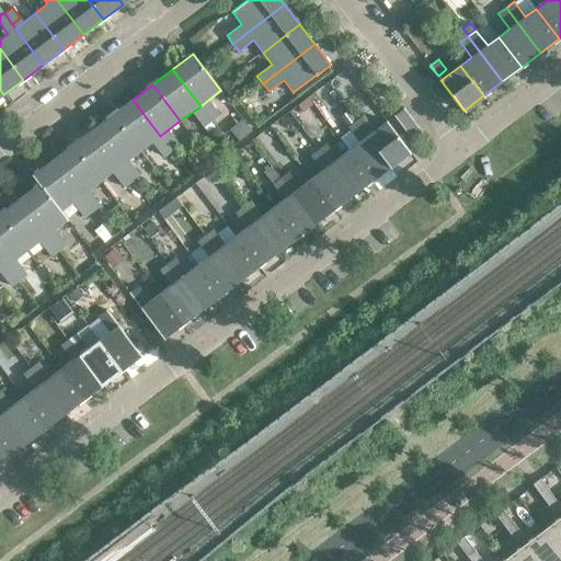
[(160,136),(133,100),(113,115),(140,151),(152,142),(163,157),(172,151),(163,140),(160,136)]
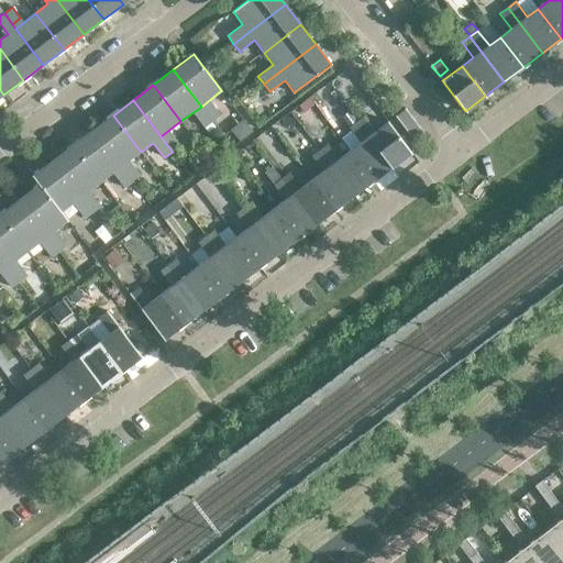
[(212,105),(205,110),(212,121),(220,116),(212,105)]
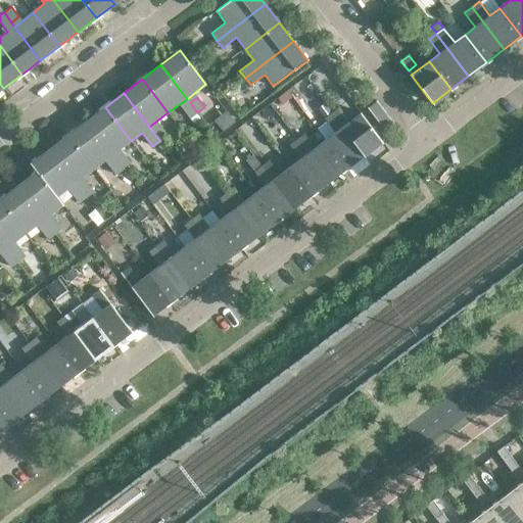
[(393,123),(376,100),(376,101),(376,102),(368,107),(367,107),(384,130),(384,129),(384,128),(391,123),(392,123),(393,123)]
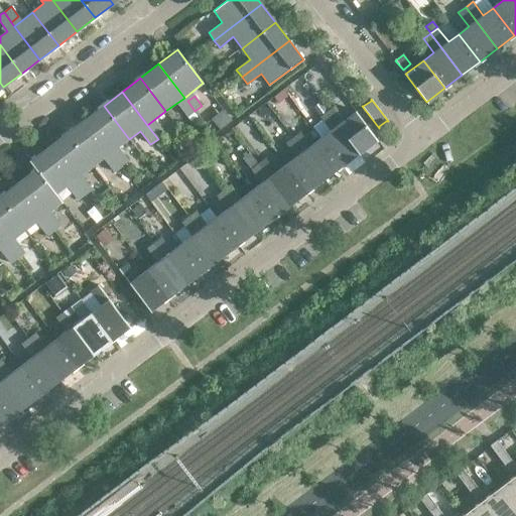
[(187,101),(179,107),(187,117),(195,111),(187,101)]
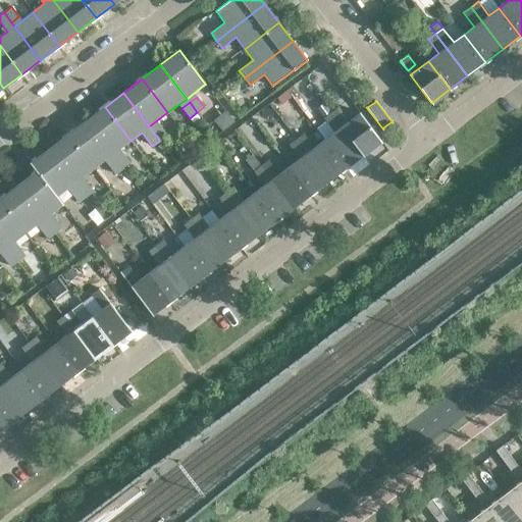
[(323,103),(316,108),(323,117),(330,111),(323,103)]
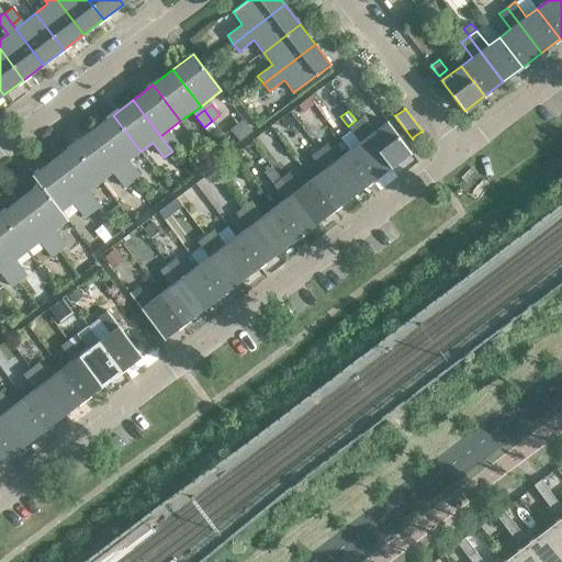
[(141,152),(113,115),(93,130),(121,167),(124,171),(132,181),(139,176),(128,160),(141,152)]
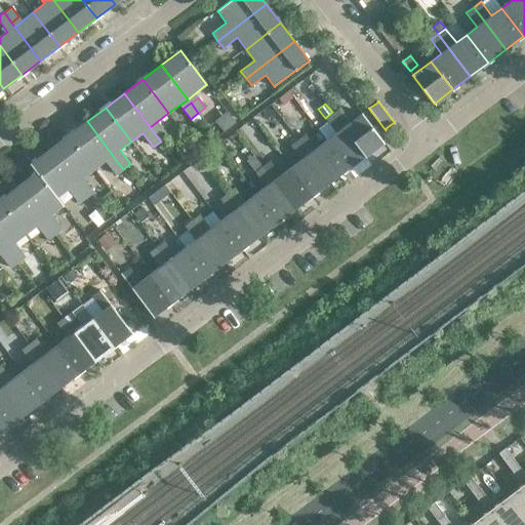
[(340,108),(333,114),(365,156),(384,142),(362,114),(352,122),(340,108)]
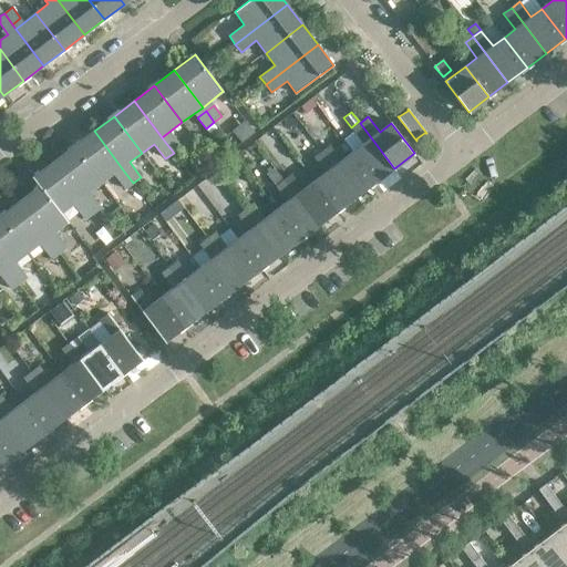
[(394,168),(360,123),(352,129),(363,144),(352,152),(375,183),(394,168)]
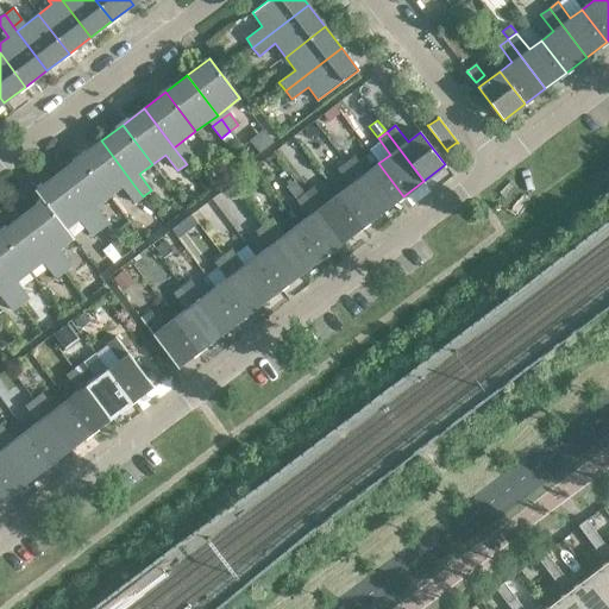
[(131,181),(101,140),(79,157),(110,198),(131,181)]
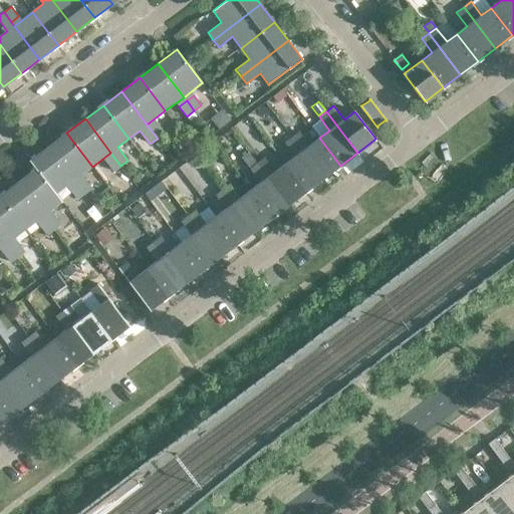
[(157,123),(150,129),(158,139),(165,133),(157,123)]
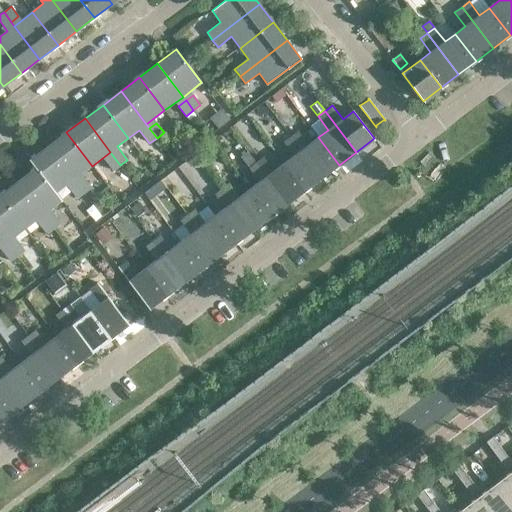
[(298,131),(291,137),(298,146),(305,141),(298,131)]
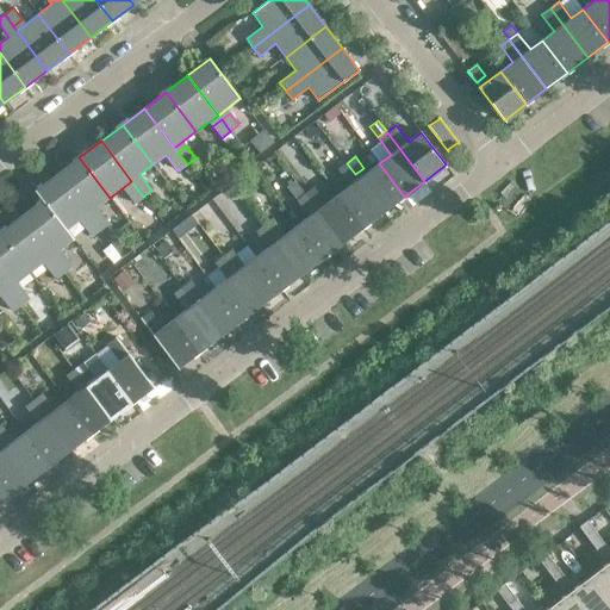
[(110,198),(79,157),(57,174),(88,213),(97,207),(110,198)]
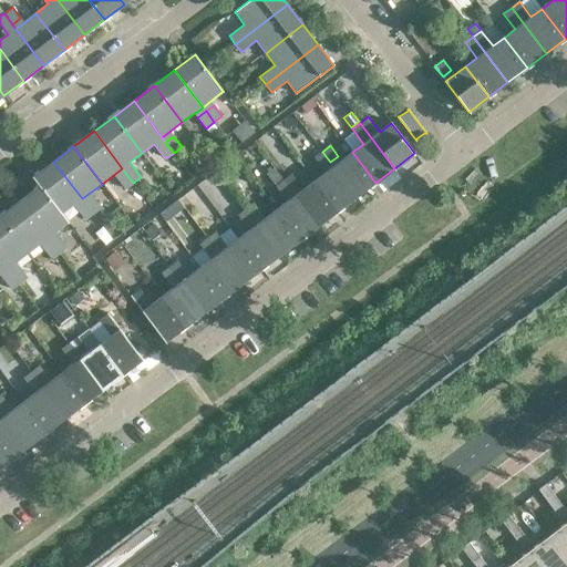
[(330,162),(322,152),(313,157),(326,173),(315,181),(338,212),(357,197),(333,166),(330,162)]
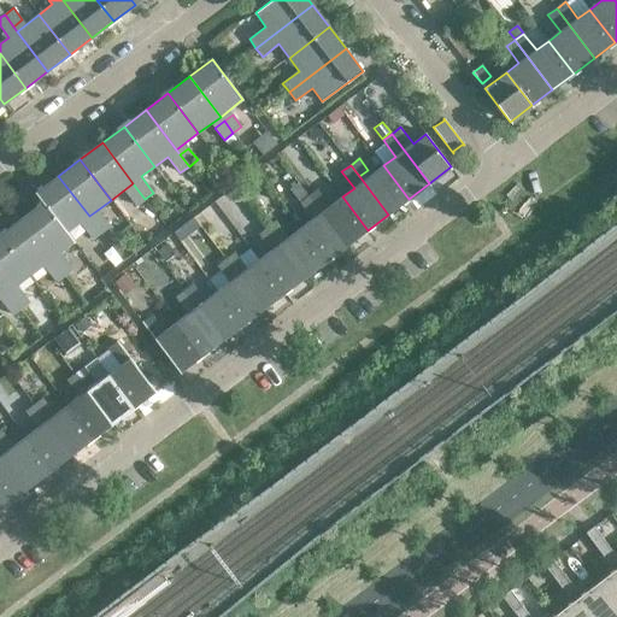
[(409,199),(383,165),(363,181),(388,215),(409,199)]
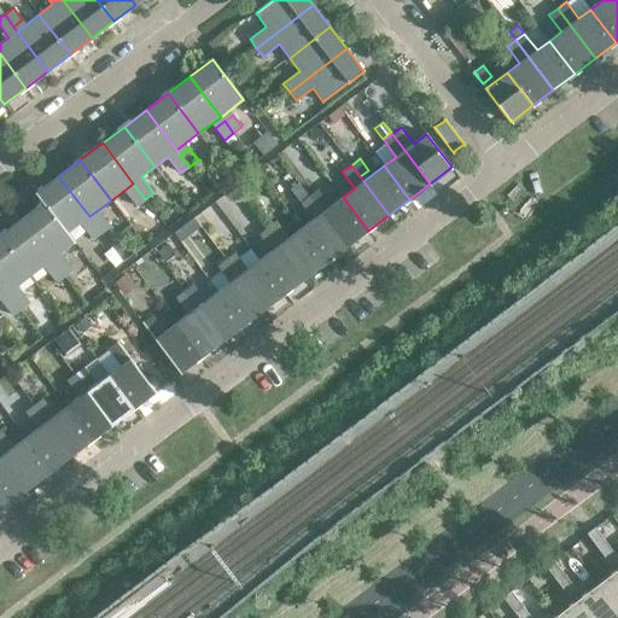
[(89,216),(58,176),(36,193),(44,203),(66,233),(68,232),(89,216)]
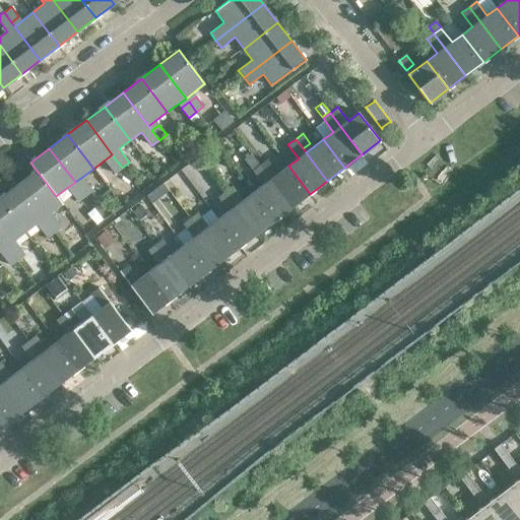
[(252,154),(245,159),(253,171),(260,166),(252,154)]
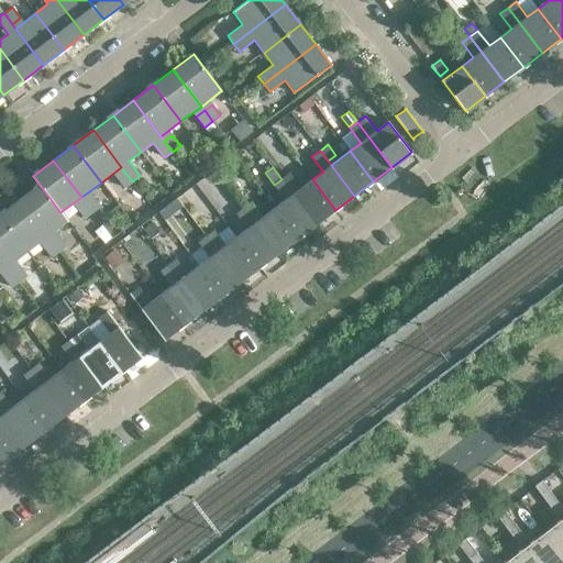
[(124,172),(117,177),(124,188),(132,181),(124,172)]
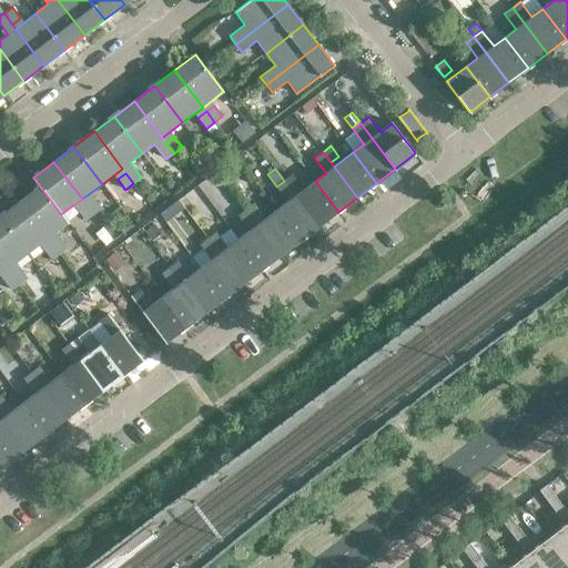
[(292,174),(284,181),(320,226),(338,212),(315,181),(304,190),(292,174)]
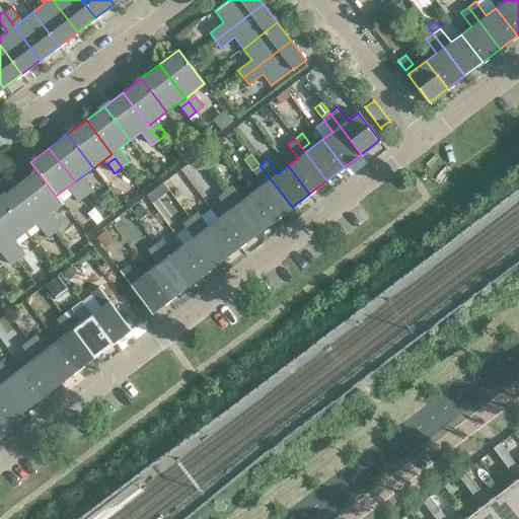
[(292,207),(260,165),(252,170),(263,184),(252,192),(274,220),(292,207)]
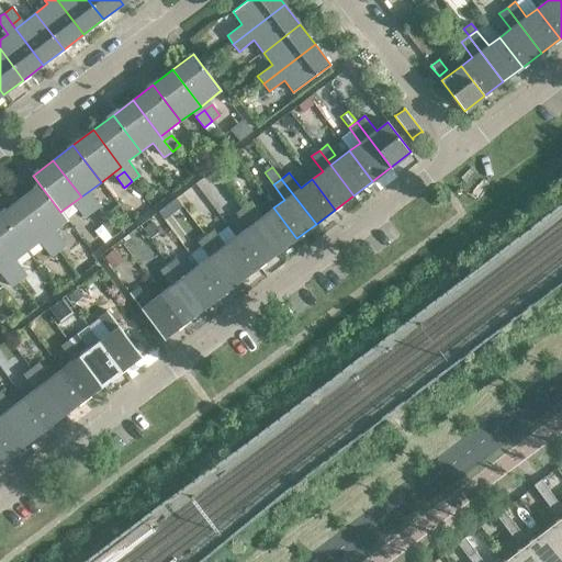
[(40,184),(20,199),(58,250),(67,245),(55,229),(68,220),(62,211),(60,212),(40,184)]
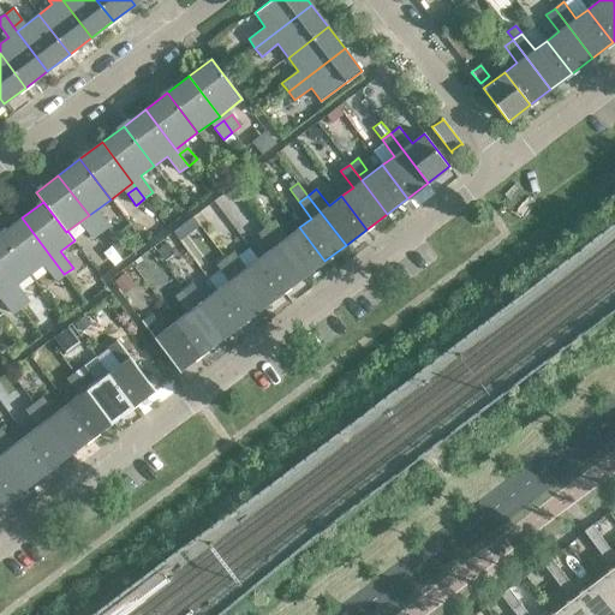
[(101,214),(93,220),(101,232),(109,225),(101,214)]
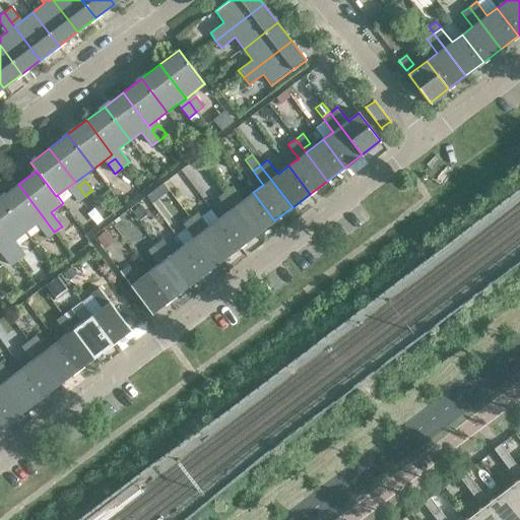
[(164,183),(153,191),(158,198),(169,190),(164,183)]
